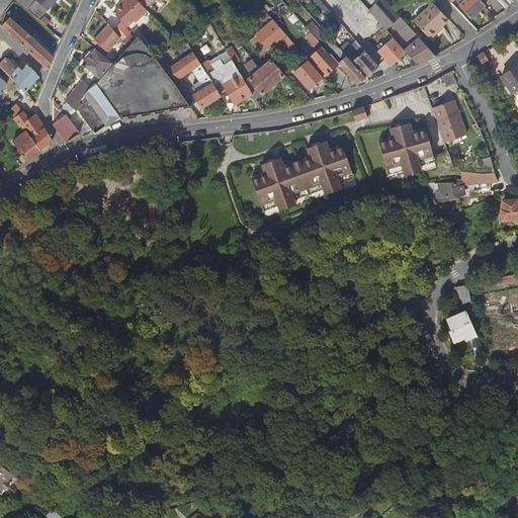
[(32,0),(29,4),(45,16),(58,0),(32,0)]
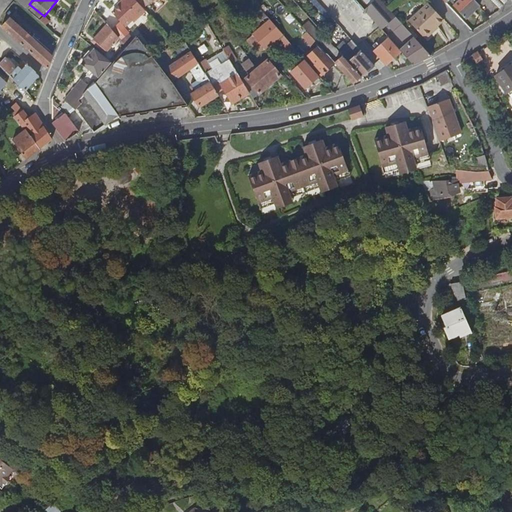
[(145,10),(135,0),(122,0),(121,2),(122,4),(113,12),(125,25),(131,19),(133,20),(145,10)]
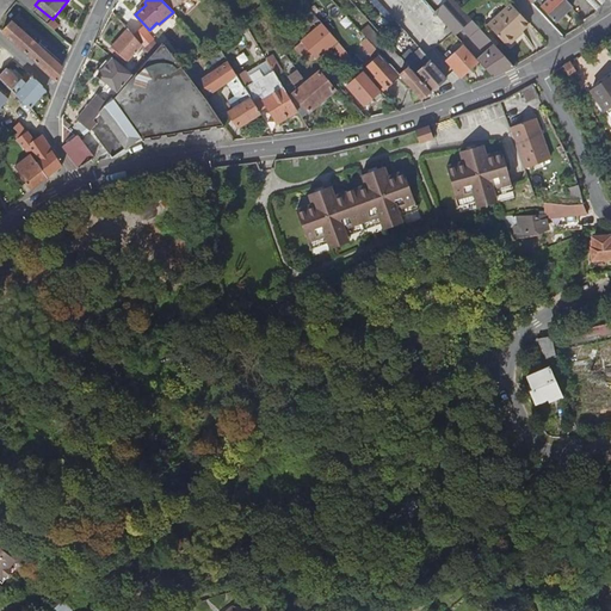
[(493,75),(516,66),(463,8),(456,0),(426,0),(457,35),(468,25),(489,49),(479,60),(480,61),(493,75)]
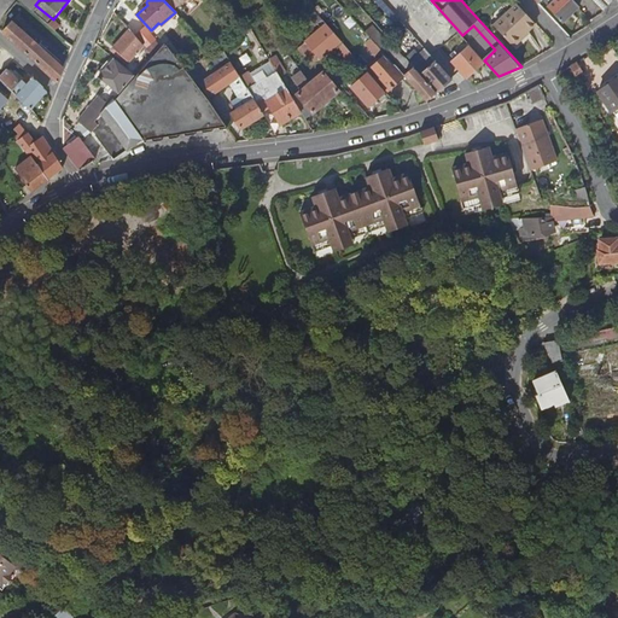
[(552,0),(557,4),(551,10),(566,25),(582,9),(573,0),(552,0)]
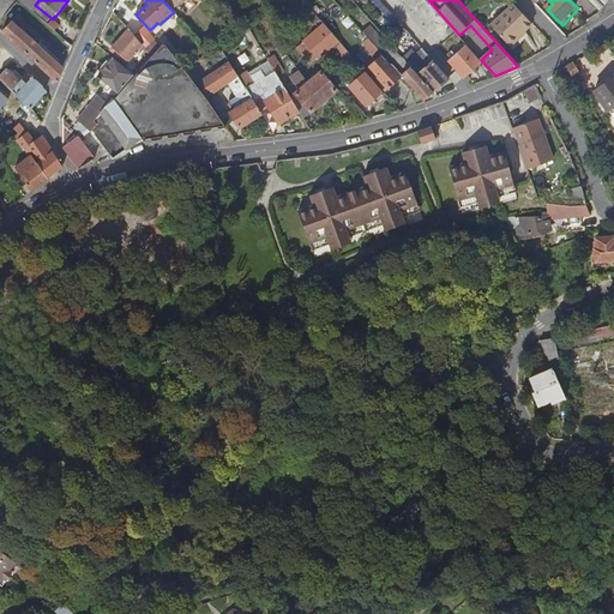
[(588,0),(600,13),(606,8),(597,0),(588,0)]
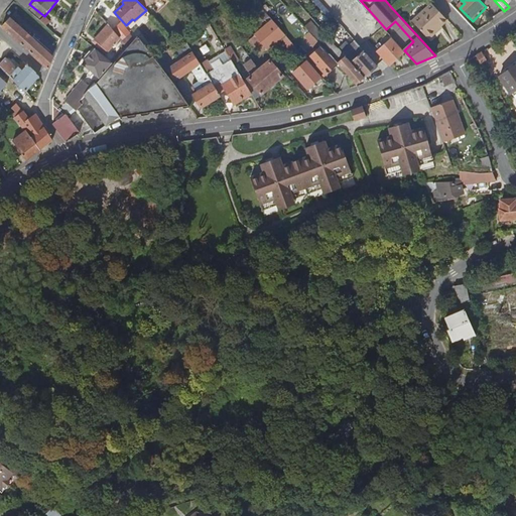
[(448,21),(431,3),(412,21),(429,39),(448,21)]
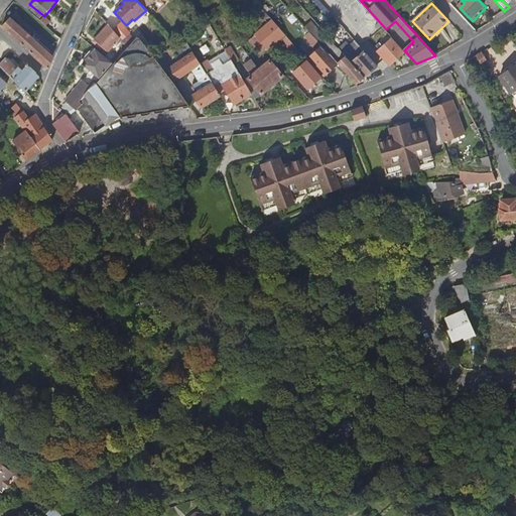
[(50,68),(54,56),(10,16),(3,24),(9,30),(20,40),(39,57),(50,68)]
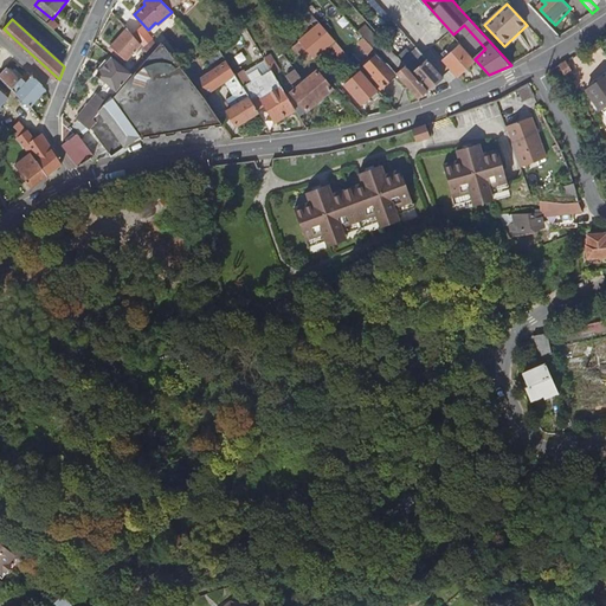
[(297,37),(301,42),(315,57),(330,45),(335,40),(317,19),(297,37)]
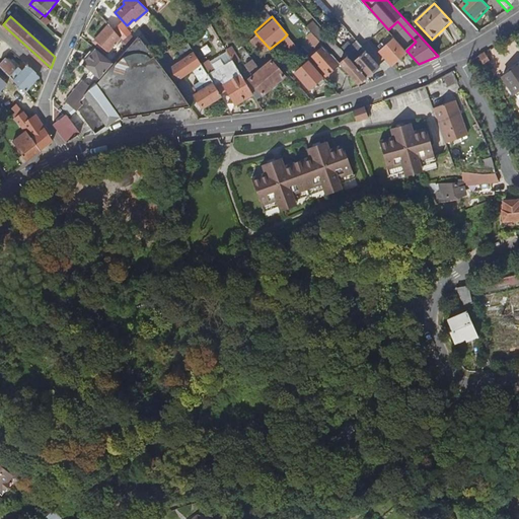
[(350,31),(342,22),(338,26),(342,30),(340,32),(344,36),(350,31)]
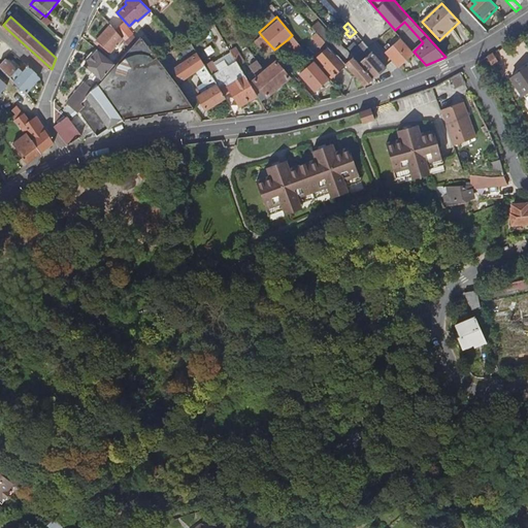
[(123,38),(110,24),(97,38),(110,51),(123,38)]
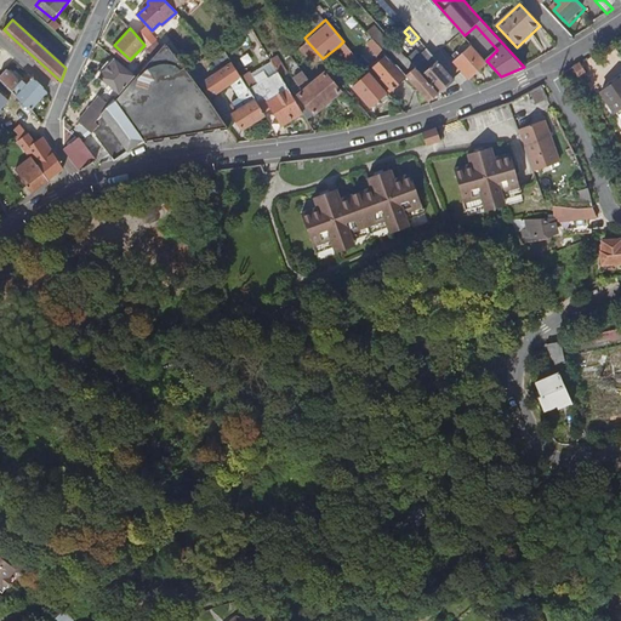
[(305,38),(298,30),(291,36),(302,49),(308,43),(305,38)]
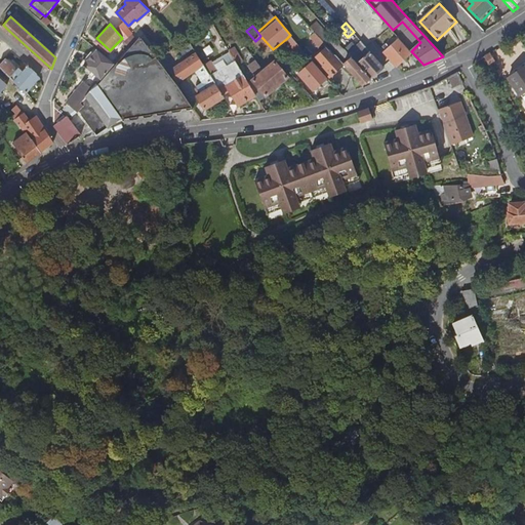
[(410,48),(414,44),(398,26),(393,30),(410,48)]
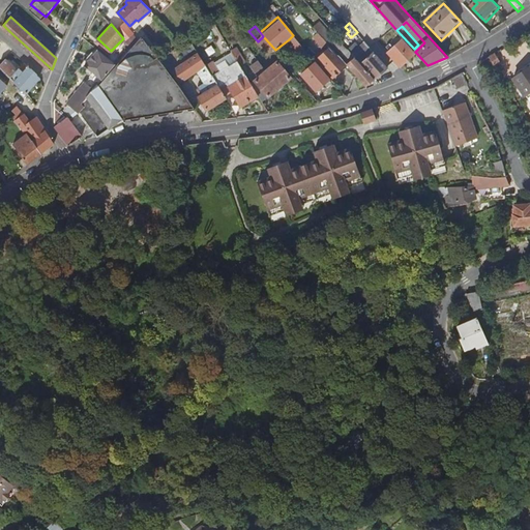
[(334,40),(328,28),(315,35),(322,48),(334,40)]
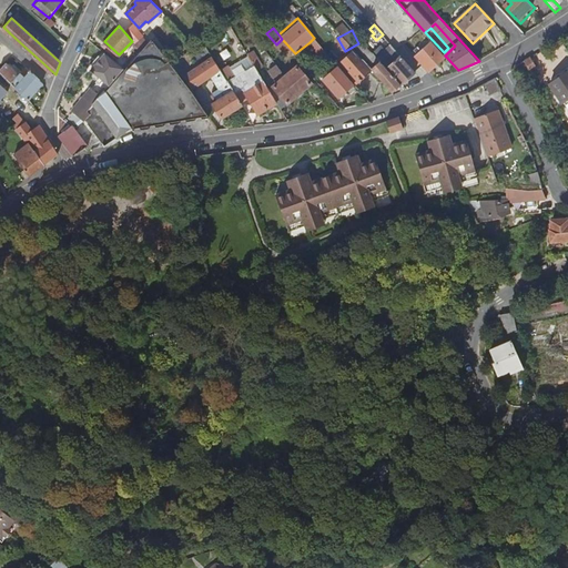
[(561,36),(556,38),(561,47),(566,43),(561,36)]
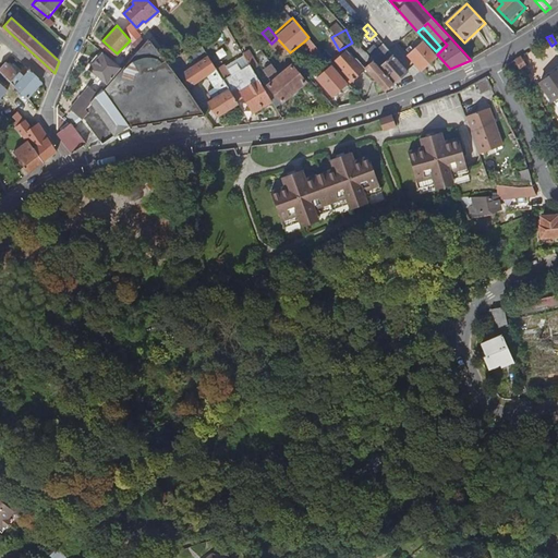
[(316,45),(314,43),(308,37),(304,41),(311,49),(316,45)]
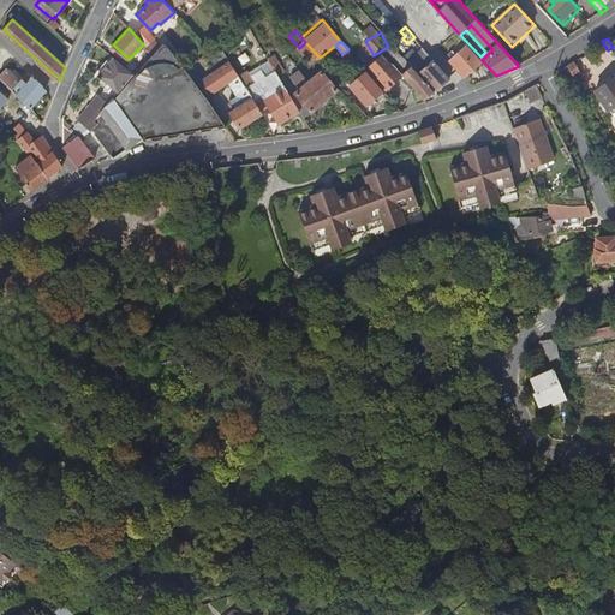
[(132,76),(117,93),(149,136),(225,124),(199,88),(185,69),(165,42),(132,76)]
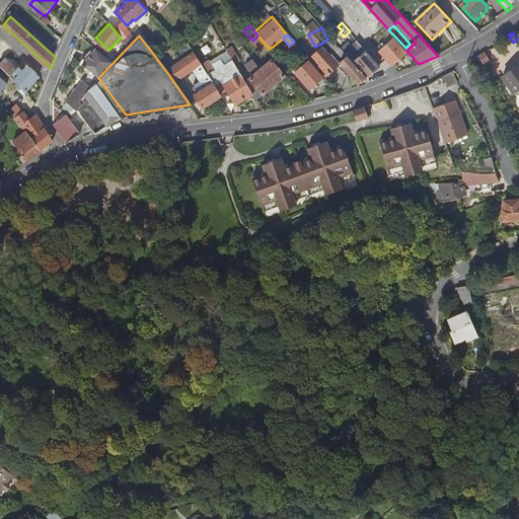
[(270,49),(257,35),(252,41),(264,54),(270,49)]
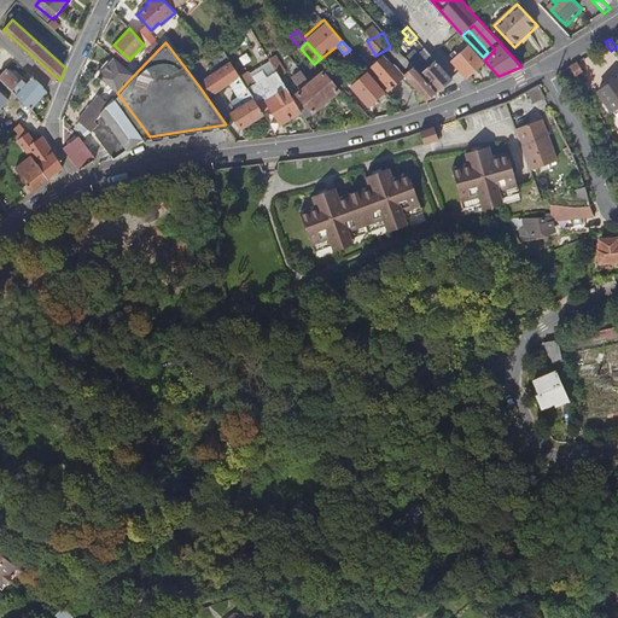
[(484,60),(471,45),(454,60),(467,76),(485,62),(484,60)]
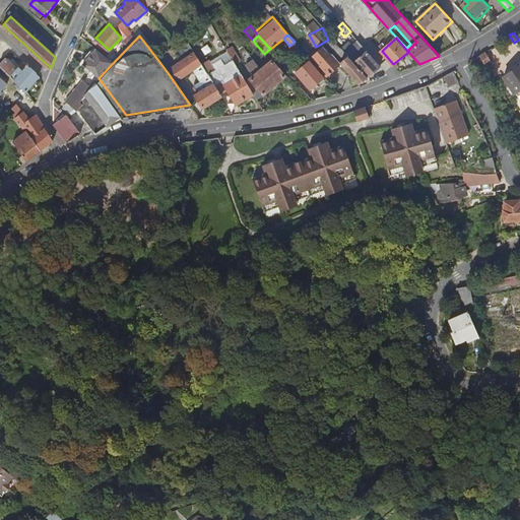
[(330,44),(337,51),(340,48),(334,40),(330,44)]
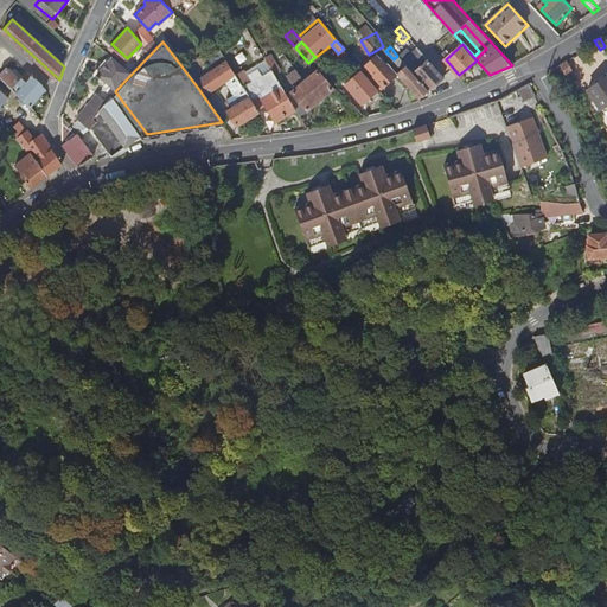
[(398,75),(420,98),(445,77),(420,49),(407,59),(403,56),(401,59),(406,64),(408,66),(398,75)]
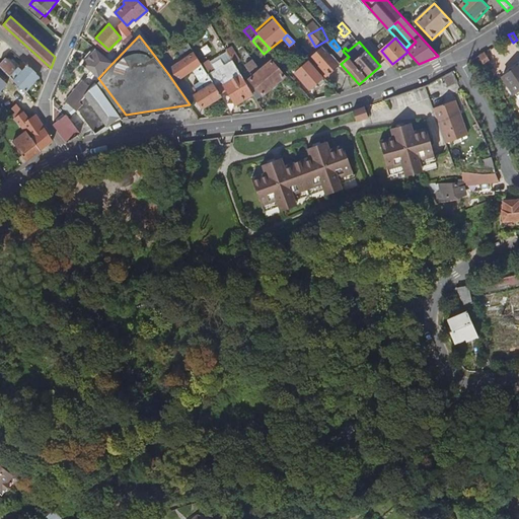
[(234,62),(235,64),(240,60),(231,47),(226,50),(234,62)]
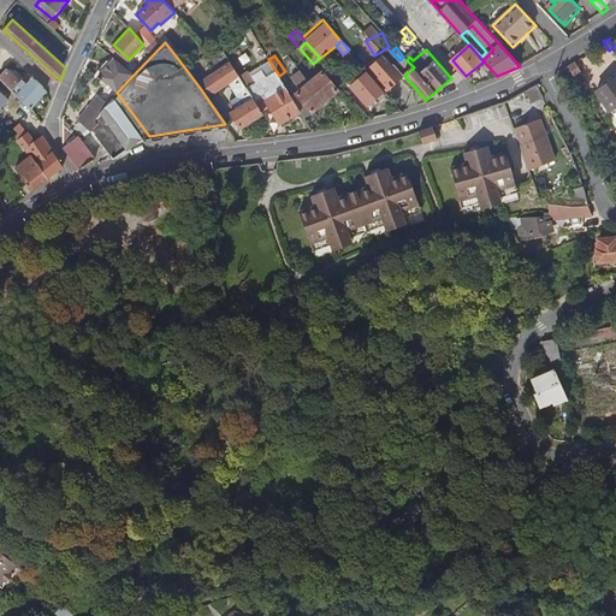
[(403,57),(400,60),(397,63),(404,70),(412,65),(407,60),(403,57)]
